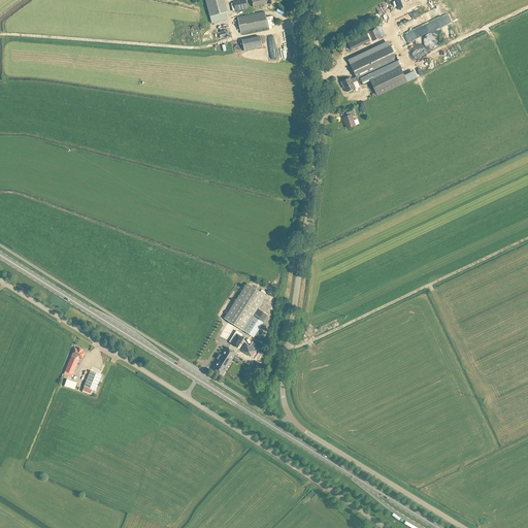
[(205,0),(210,17),(225,12),(222,0),(205,0)]
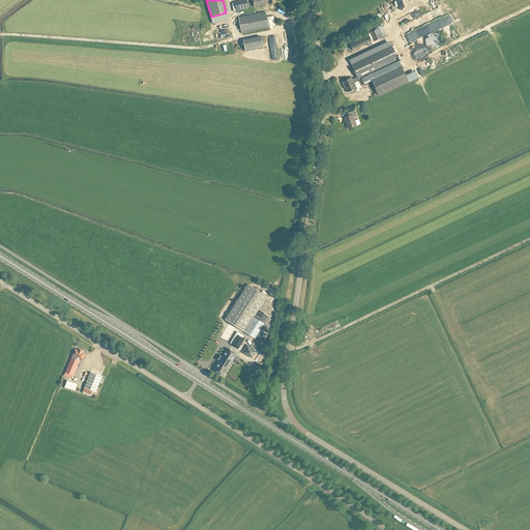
[(269,28),(265,11),(238,18),(241,33),(269,28)]
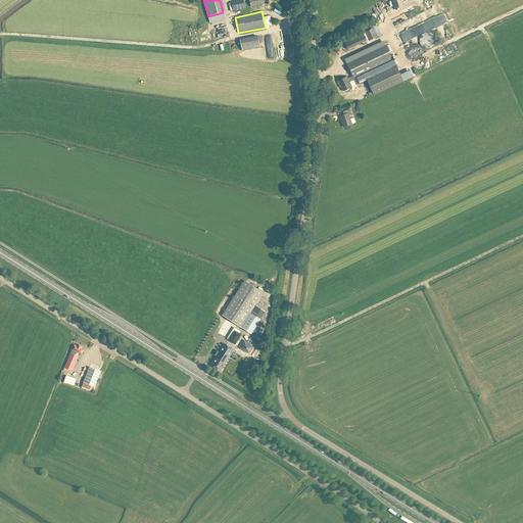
[(393,25),(408,18),(406,14),(391,20),(393,25)]
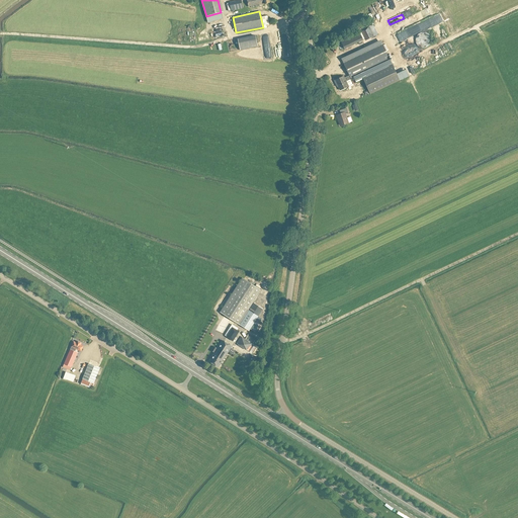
[(411,16),(400,20),(403,27),(414,23),(412,19),(413,19),(411,16)]
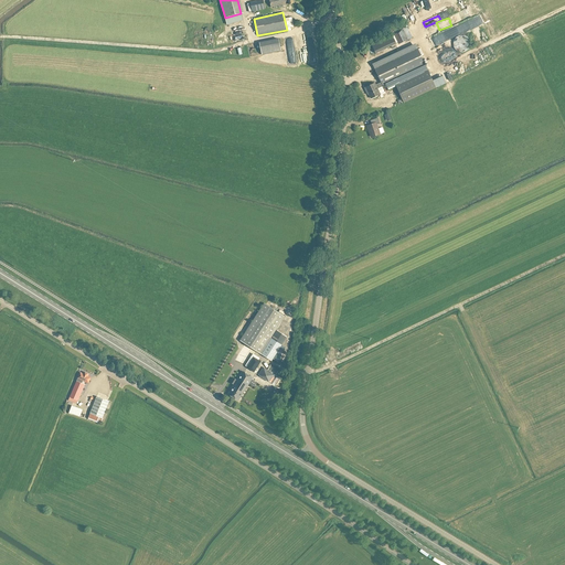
[(406,27),(403,29),(393,33),(398,44),(407,40),(412,38),(406,27)]
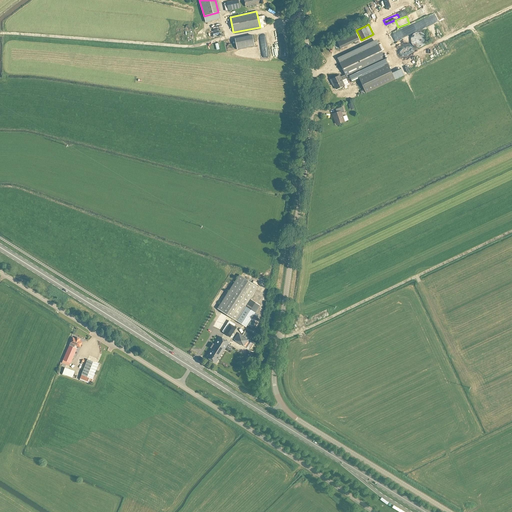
[(417,46),(423,44),(419,30),(409,33),(413,43),(415,43),(417,46)]
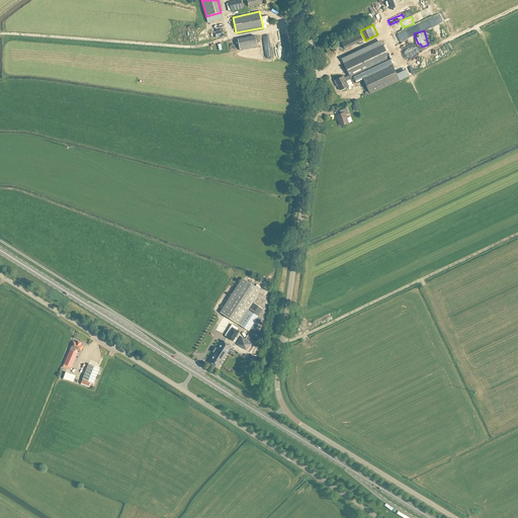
[(344,49),(362,40),(359,32),(341,41),(344,49)]
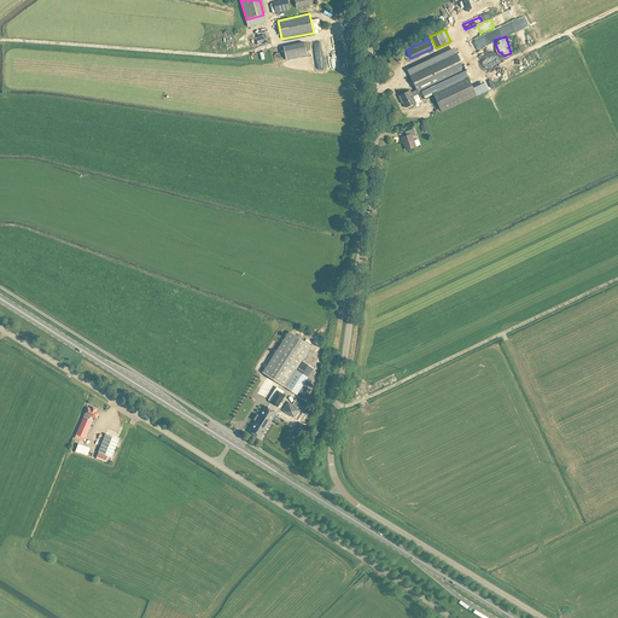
[(304,45),(284,48),(286,59),(307,56),(304,45)]
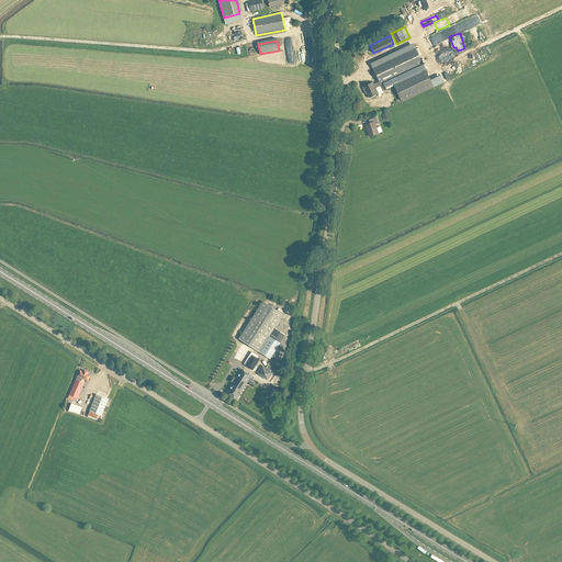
[(429,47),(433,54),(449,48),(446,42),(429,47)]
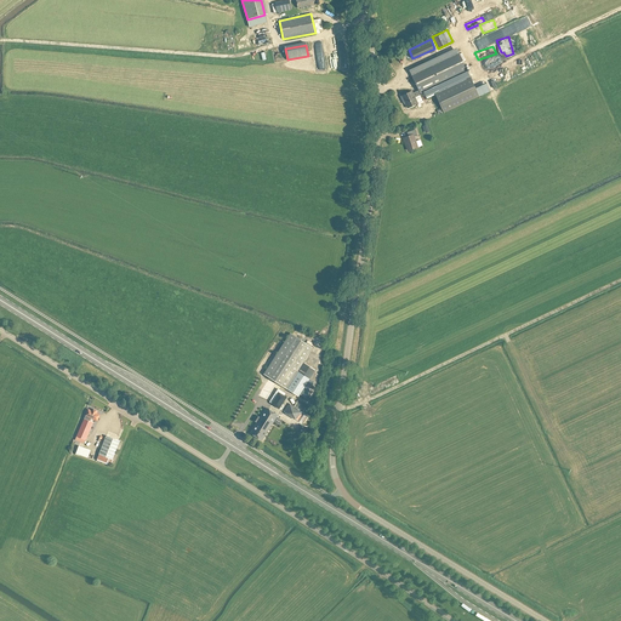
[(469,77),(468,73),(457,51),(410,73),(419,91),(412,93),(411,91),(400,97),(403,102),(404,101),(408,108),(417,103),(415,97),(421,95),(425,93),(427,97),(434,93),(444,113),(479,96),(469,77)]
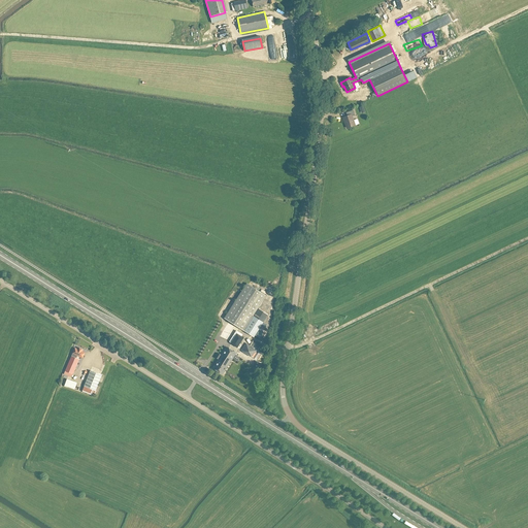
[(428,62),(439,57),(437,53),(426,58),(428,62)]
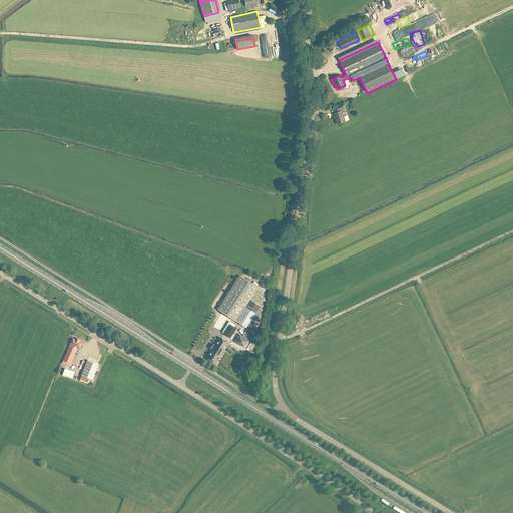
[(335,118),(336,119),(336,120),(337,124),(345,121),(342,112),(345,112),(343,107),(336,109),(337,112),(333,114),(335,118)]
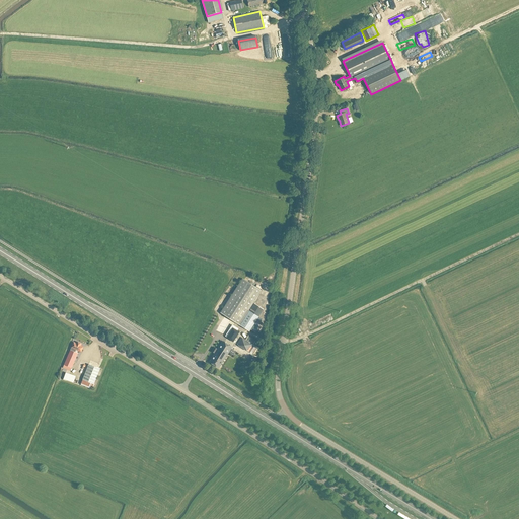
[(248,310),(262,290),(242,278),(220,312),(249,331),(258,316),(248,310)]
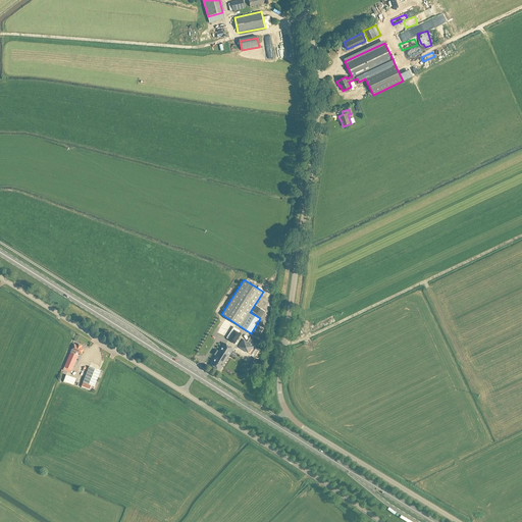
[(325,318),(309,324),(312,331),(328,325),(325,318)]
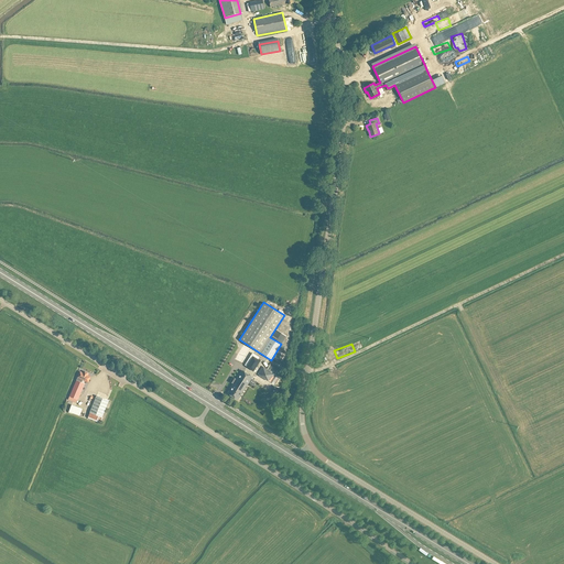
[(246,367),(253,371),(260,361),(253,356),(246,367)]
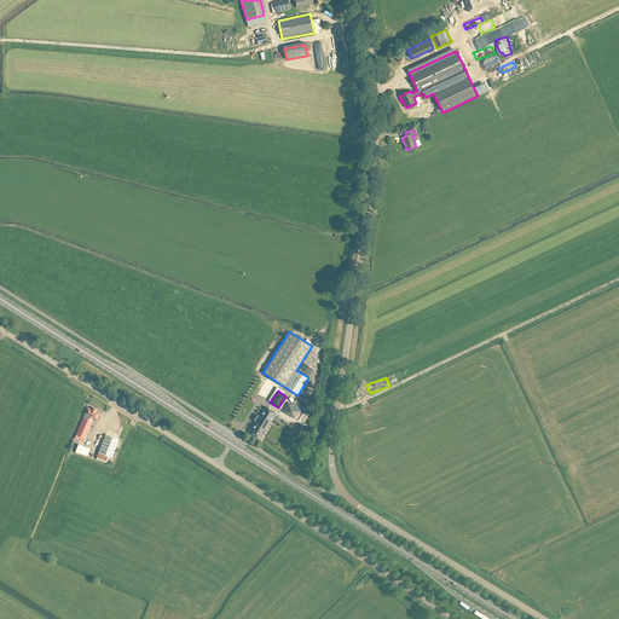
[(293,405),(289,404),(289,403),(283,411),(301,422),(306,414),(301,411),(305,406),(296,400),(293,405)]
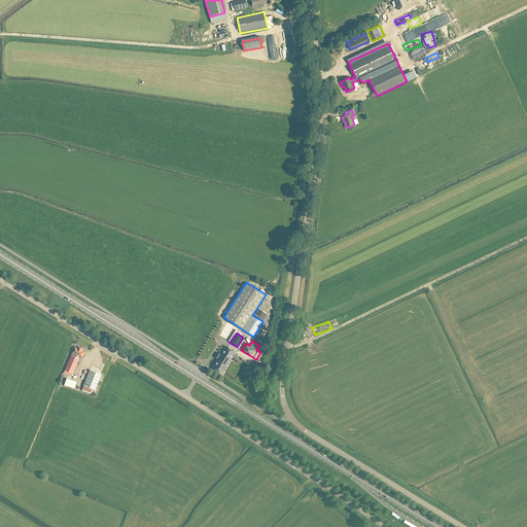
[(218,359),(212,367),(222,374),(236,352),(225,346),(220,354),(217,352),(215,357),(218,359)]
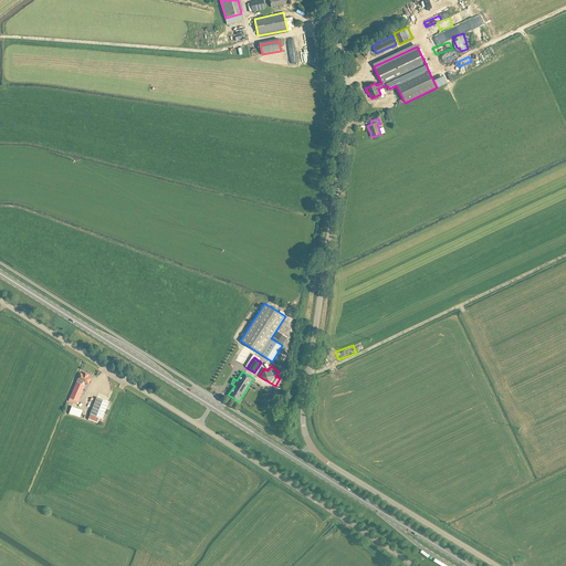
[(77,379),(70,398),(67,401),(76,405),(85,385),(80,384),(81,380),(87,384),(91,378),(87,377),(88,375),(84,373),(83,375),(81,374),(77,379)]
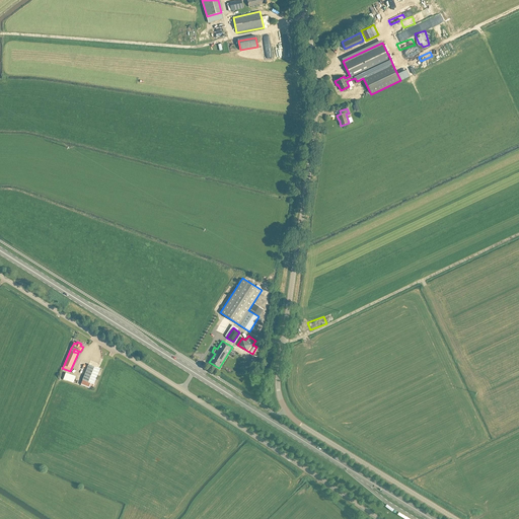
[(256,357),(251,355),(248,366),(253,368),(256,357)]
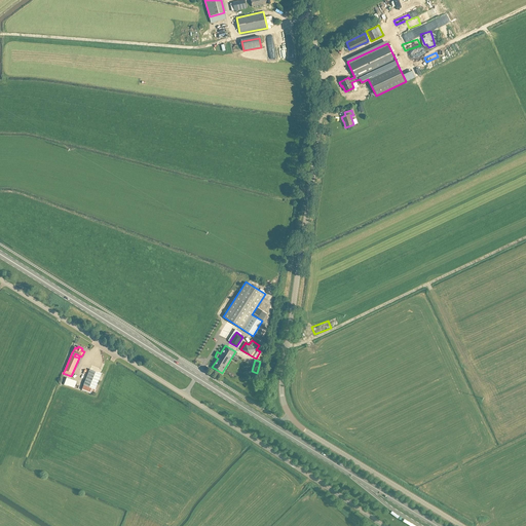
[(89,369),(83,384),(81,390),(92,395),(101,374),(89,369)]
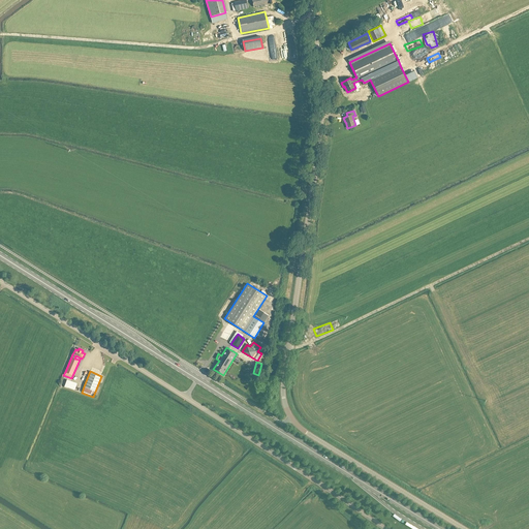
[(73,389),(76,381),(66,378),(63,385),(73,389)]
